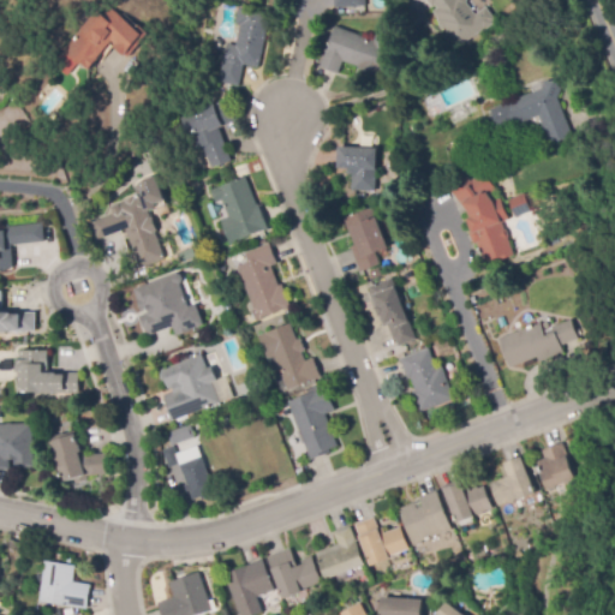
[(454,49),(446,36),(447,34),(445,30),(443,30),(440,25),(439,23),(437,21),(440,19),(434,12),(439,10),(436,6),(433,7),(428,0),(467,0),(467,4),(476,16),(488,7),(496,19),(494,22),(495,24),(485,31),(484,30),(454,49)]
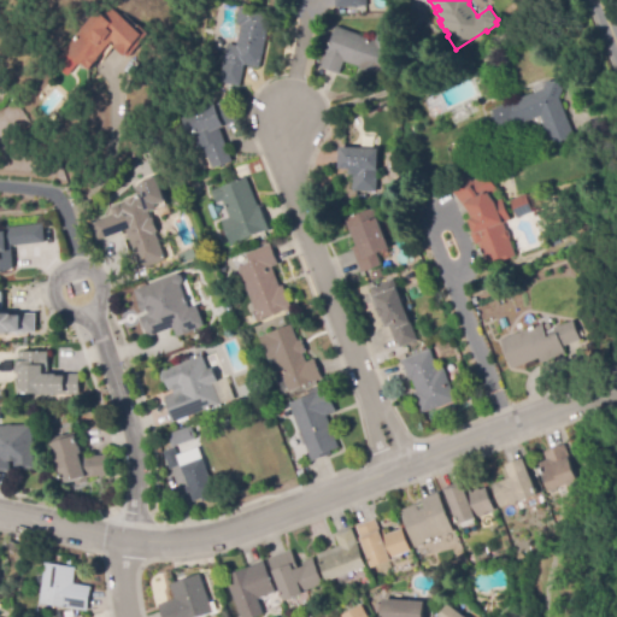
[(240,87),(219,82),(228,45),(238,46),(242,25),(236,24),(240,6),(274,15),(260,69),(245,65),(240,87)]
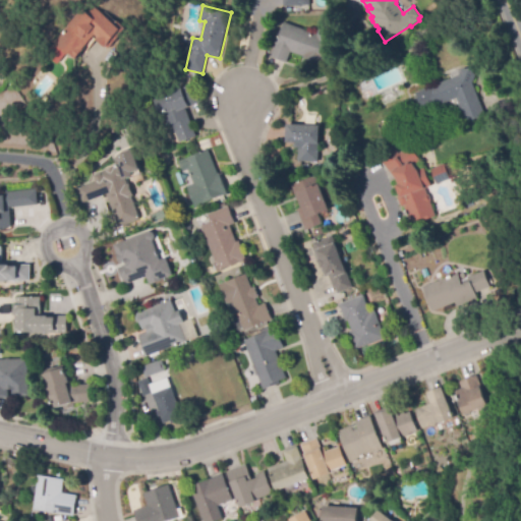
[(114,52),(98,40),(79,62),(70,55),(69,57),(53,44),(68,24),(71,27),(84,10),(91,14),(97,8),(128,34),(114,52)]
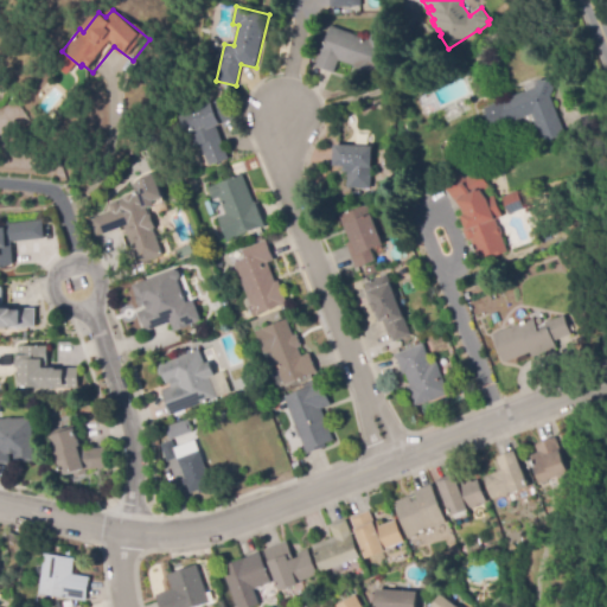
[(375,76),(353,68),(355,66),(340,61),(334,74),(317,66),(333,26),(370,40),(372,33),(389,40),(375,76)]
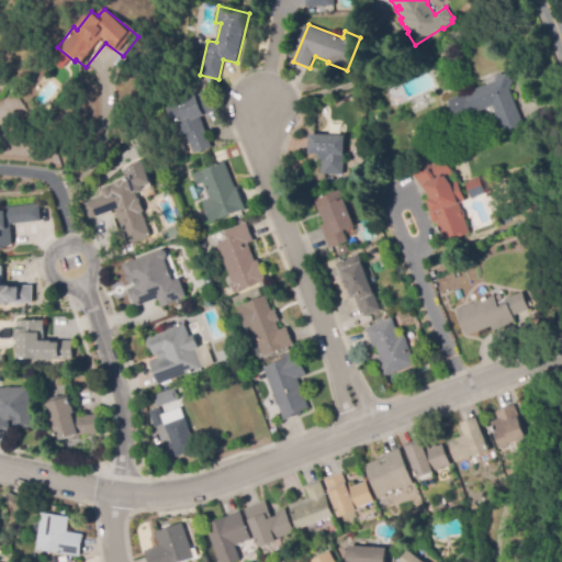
[(465,38),(461,29),(469,26),(473,35),(465,38)]
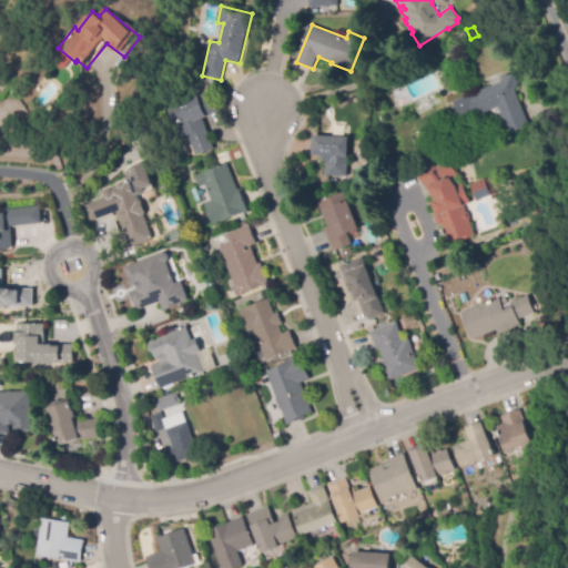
[(492,87),(500,83),(504,75),(513,74),(518,82),(517,85),(516,91),(529,127),(508,134),(498,108),(476,117),(468,95),(492,87)]
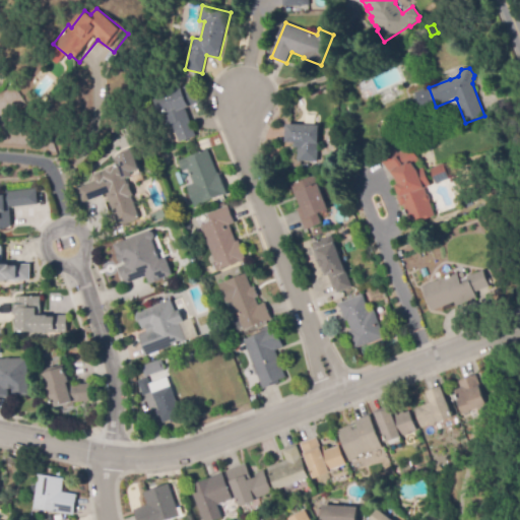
[(180,143),(172,125),(165,127),(159,114),(160,114),(154,100),(192,84),(199,103),(185,109),(196,136),(180,143)]
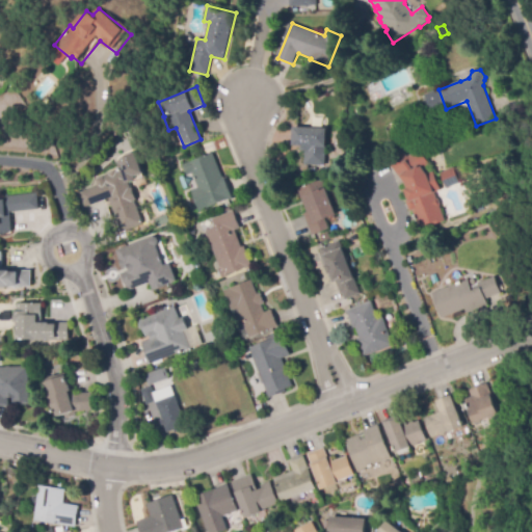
[(405,110),(403,105),(415,101),(417,105),(405,110)]
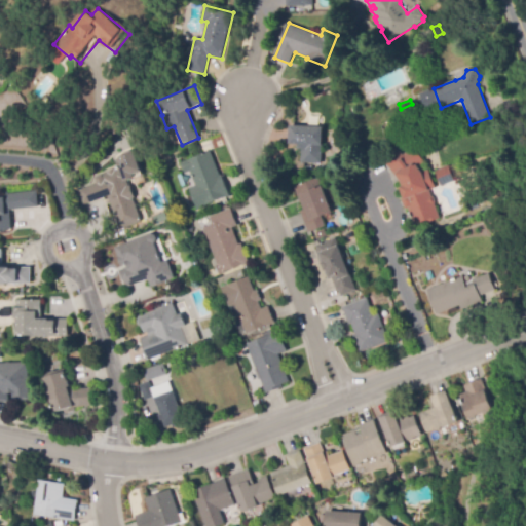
[(425,120),(422,113),(435,108),(438,115),(425,120)]
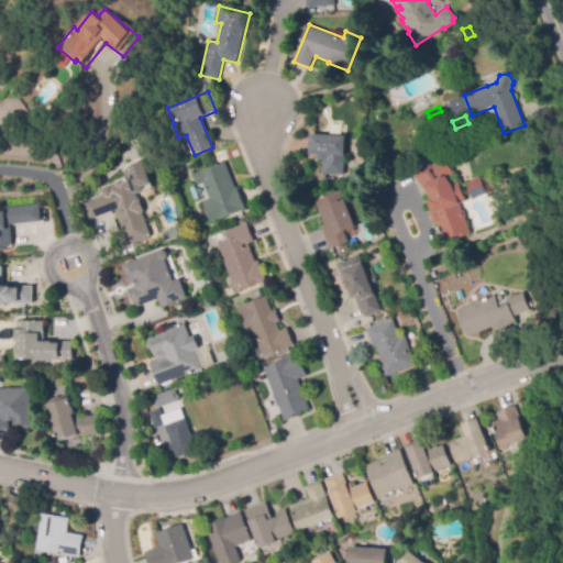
[(344,176),(323,174),(323,161),(319,161),(319,154),(310,154),(311,135),(346,138),(345,155),(344,176)]
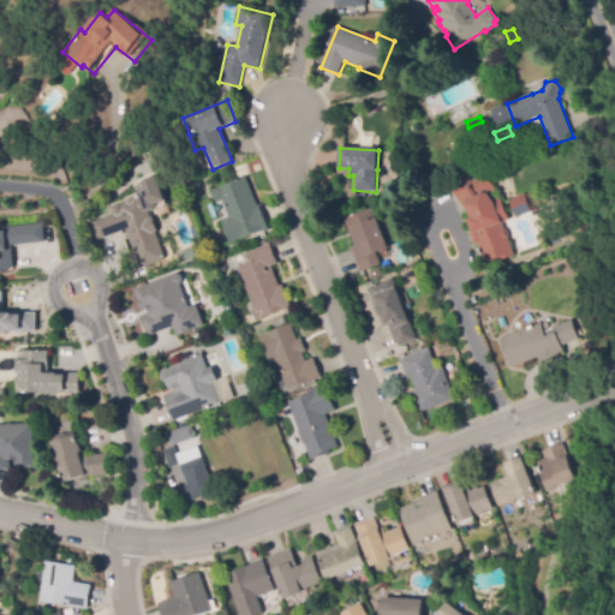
[(231,246),(220,221),(228,218),(222,201),(216,203),(212,191),(246,177),(257,206),(258,204),(269,231),(231,246)]
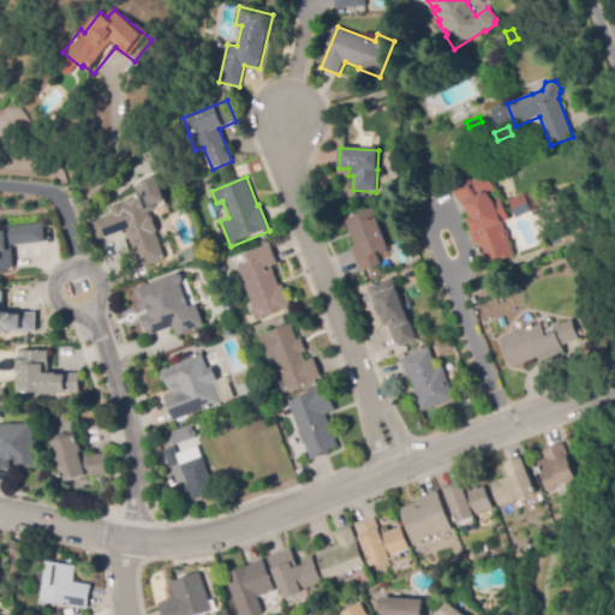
[(94,237),(88,219),(109,210),(108,204),(137,193),(135,185),(157,178),(166,201),(157,204),(159,208),(147,213),(163,257),(137,268),(123,228),(94,237)]
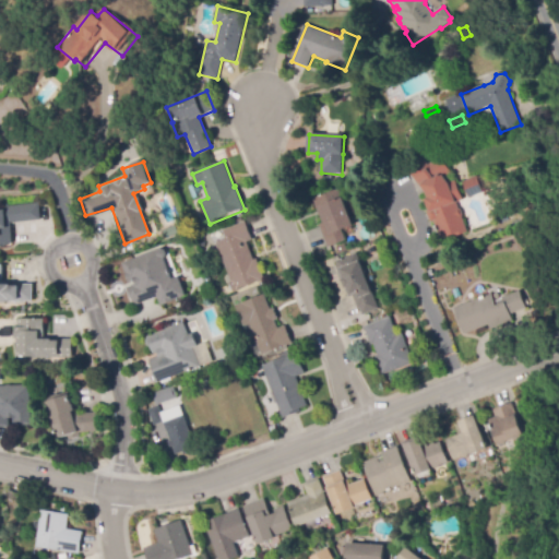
[(441,239),(435,222),(431,223),(427,211),(429,210),(426,200),(428,199),(426,195),(415,179),(431,167),(444,185),(456,180),(464,200),(458,203),(468,233),(455,237),(454,235),(441,239)]
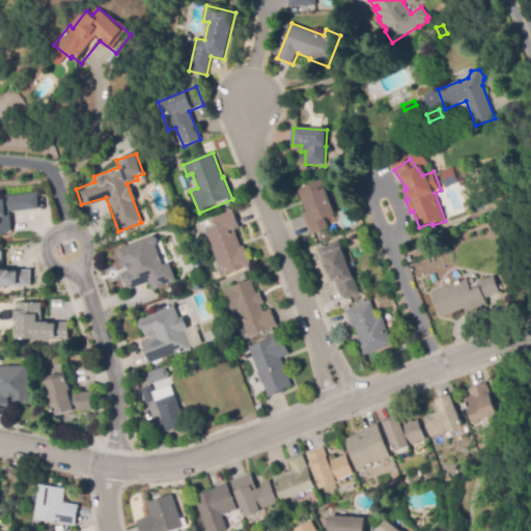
[(446,189),(440,173),(453,167),(460,183),(446,189)]
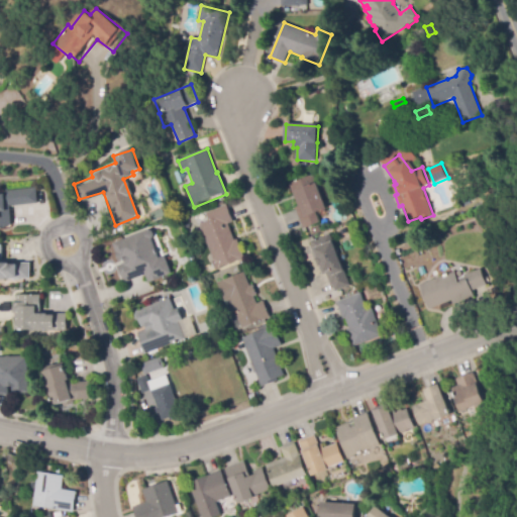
[(304,229),(296,208),(299,207),(291,185),(315,176),(327,209),(317,213),(321,223),(304,229)]
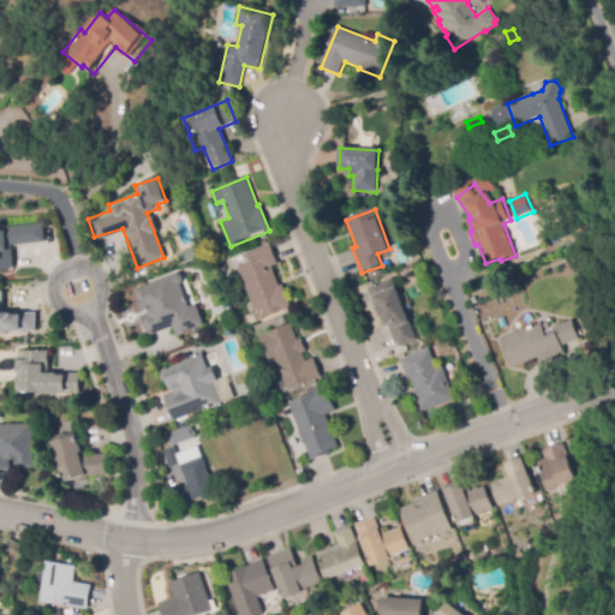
[(0,272),(0,233),(3,233),(1,227),(43,224),(45,244),(12,246),(15,269),(11,269),(10,272),(0,272)]
